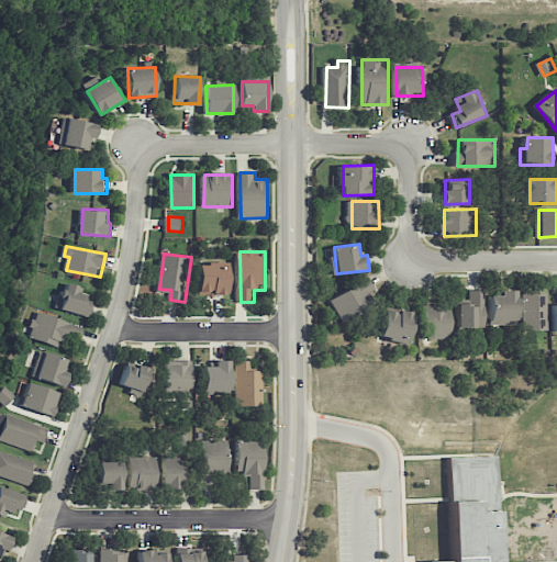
[(201,263),(201,295),(231,295),(231,262),(201,263)]
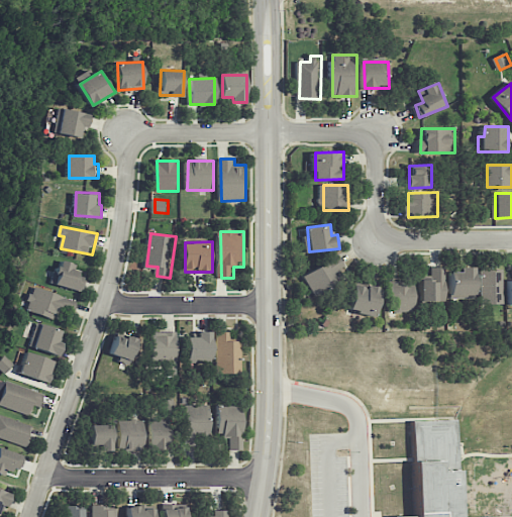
[(316,294),(351,274),(341,254),(305,275),(316,294)]
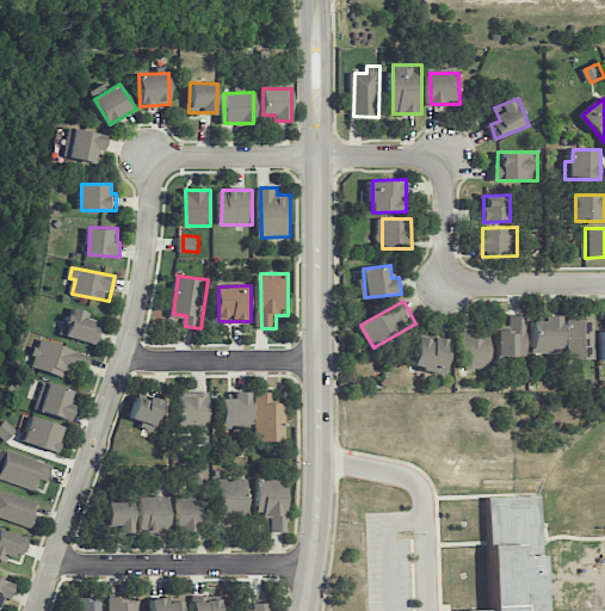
[(65,335),(97,344),(103,325),(85,320),(87,310),(72,307),(65,335)]
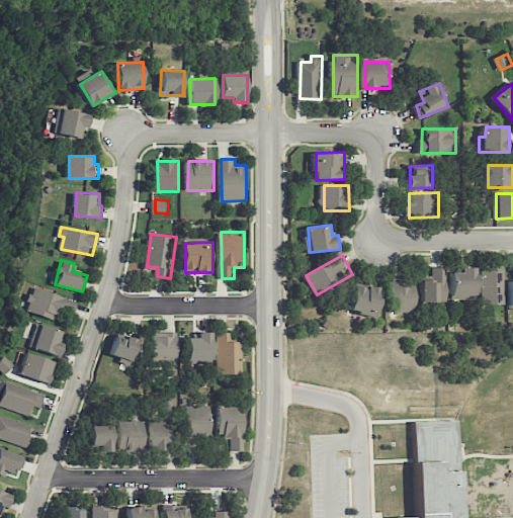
[(423,280),(424,301),(448,301),(448,267),(434,267),(434,279),(423,280)]
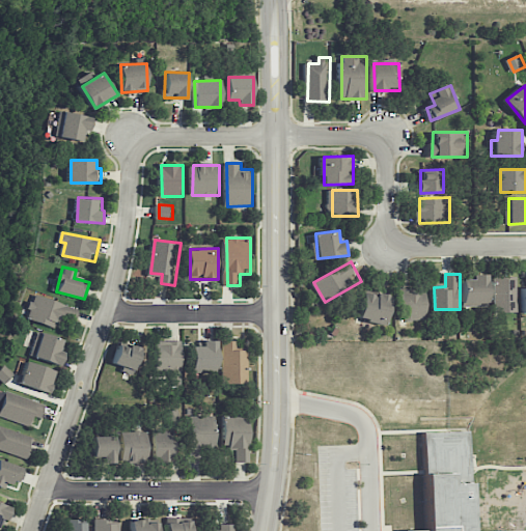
[(465,306),(491,306),(491,274),(475,275),(475,280),(465,280),(465,306)]
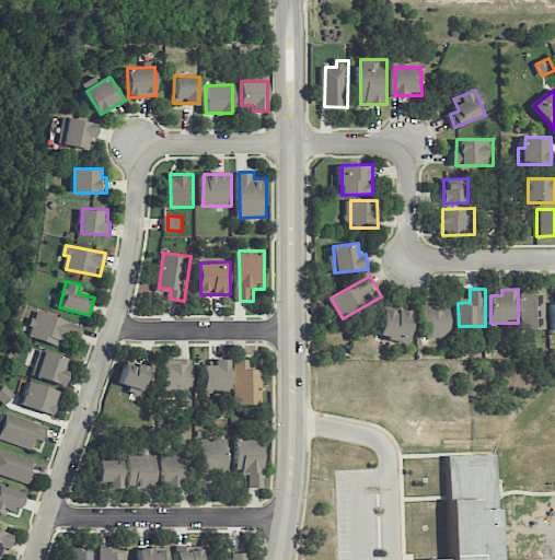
[(525,329),(550,329),(548,291),(524,292),(525,329)]
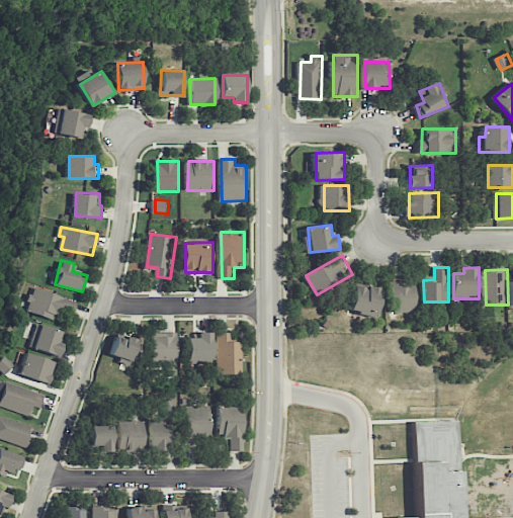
[(418,281),(392,282),(392,313),(418,312),(418,281)]
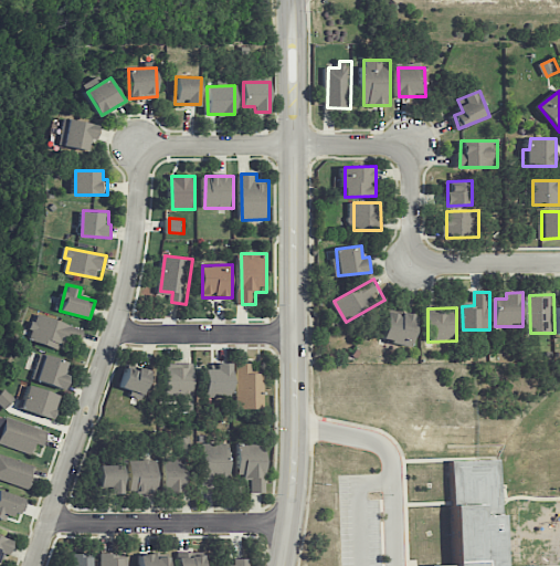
[(414,345),(418,315),(389,312),(384,342),(414,345)]
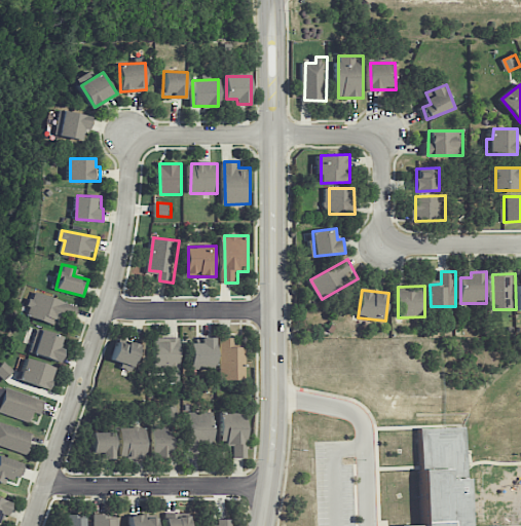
[(66,336),(40,328),(33,352),(63,362),(67,349),(63,347),(66,336)]
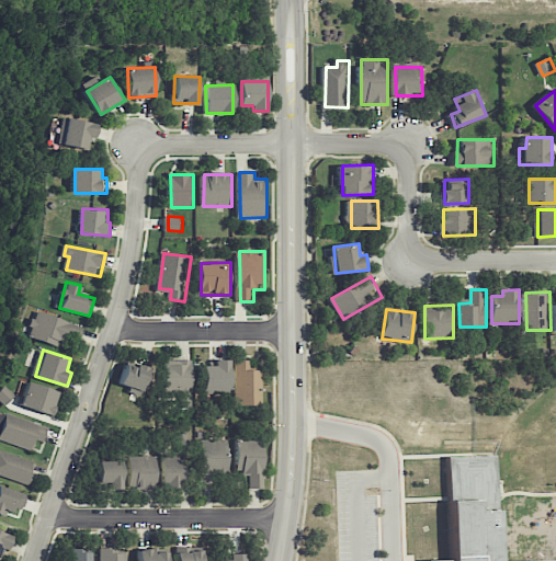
[(194,359),(169,359),(169,396),(195,396),(194,359)]
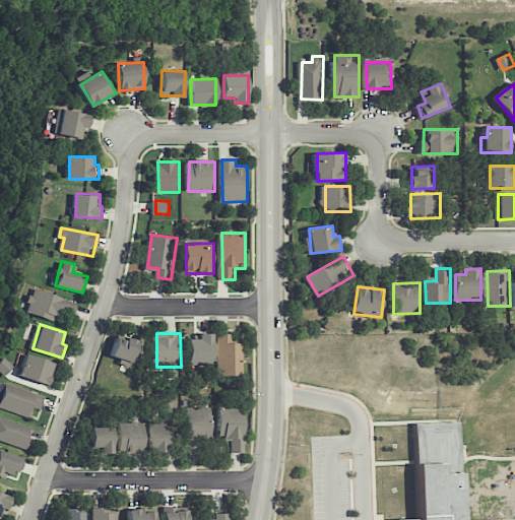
[(201,338),(190,339),(191,363),(215,363),(214,333),(201,333),(201,338)]
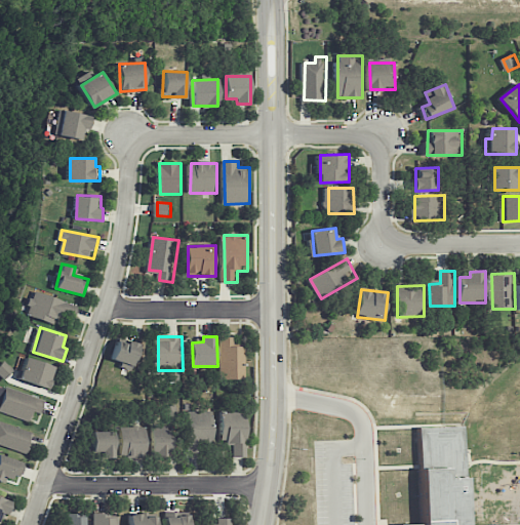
[(224,379),(248,378),(247,346),(237,346),(237,336),(223,337),(224,379)]
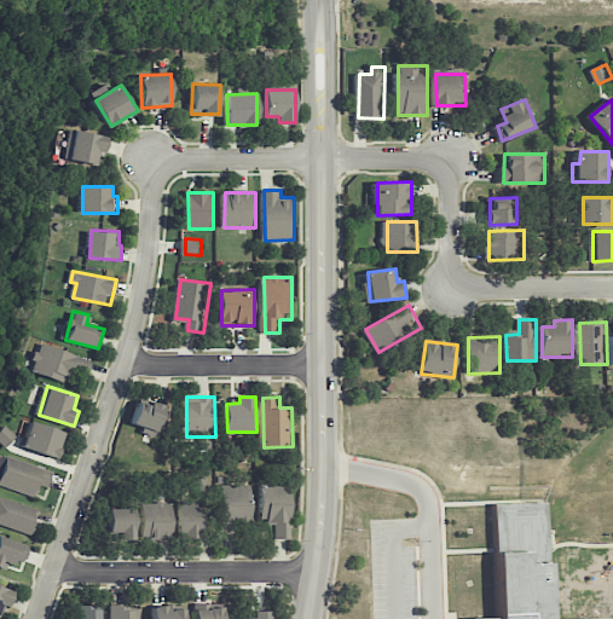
[(166,406),(142,400),(136,424),(146,427),(145,431),(160,434),(166,406)]
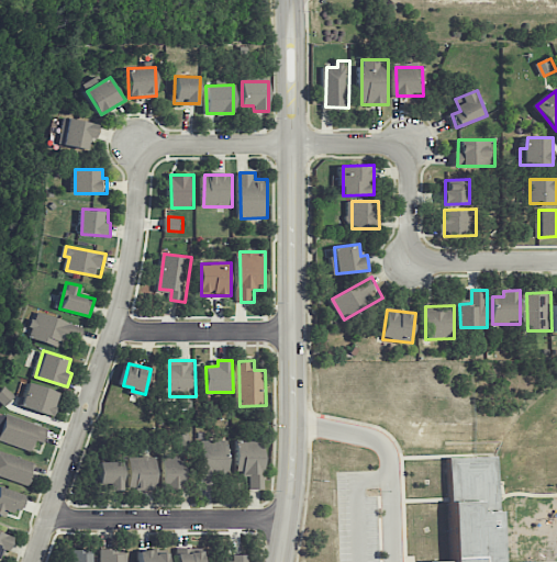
[(55,416),(64,394),(31,382),(22,404),(55,416)]
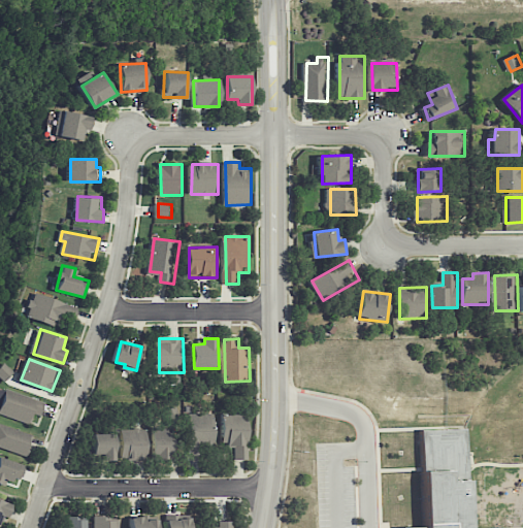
[(0,374),(7,382),(17,372),(7,363),(0,369),(0,374)]
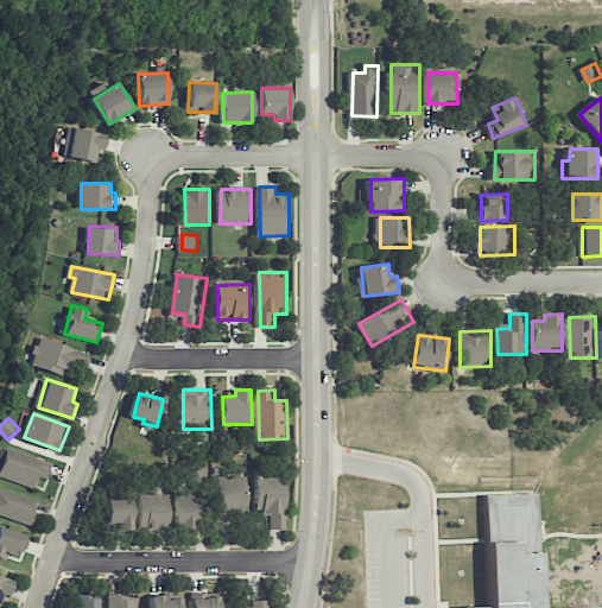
[(56,463),(1,445),(0,447),(0,475),(39,488),(43,476),(51,479),(56,463)]
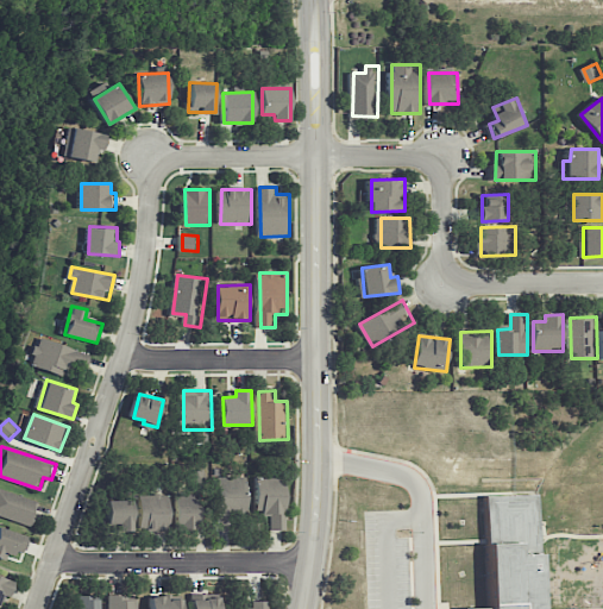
[(250,477),(221,476),(220,514),(250,514),(250,477)]
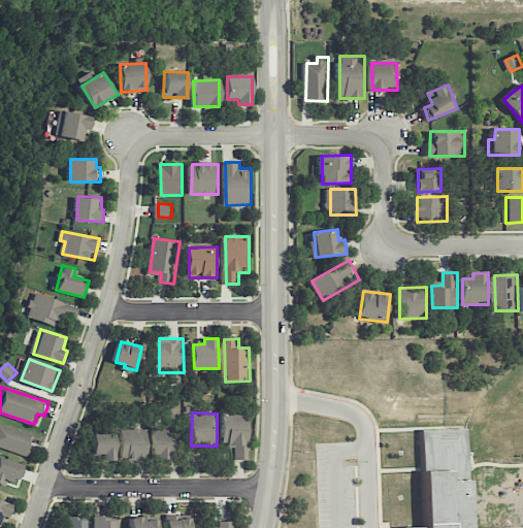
[(251,459),(251,413),(225,414),(226,447),(237,446),(237,460),(251,459)]
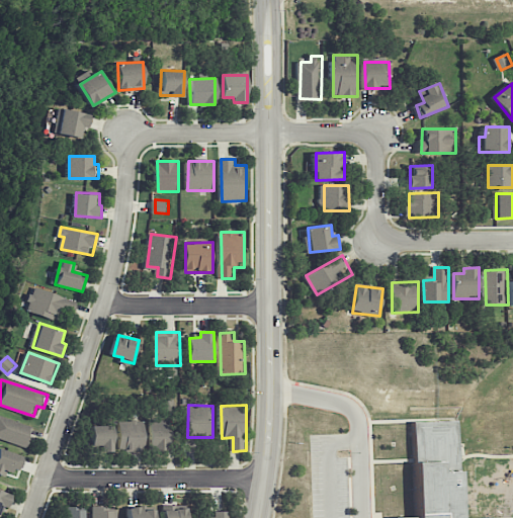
[(36,427),(0,414),(0,437),(29,447),(36,427)]
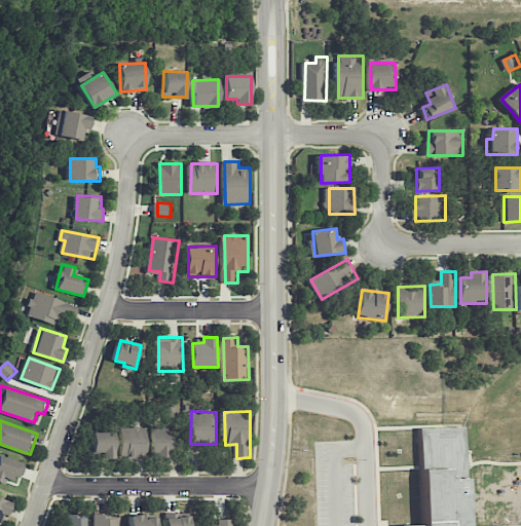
[(176,456),(177,426),(156,426),(155,455),(176,456)]
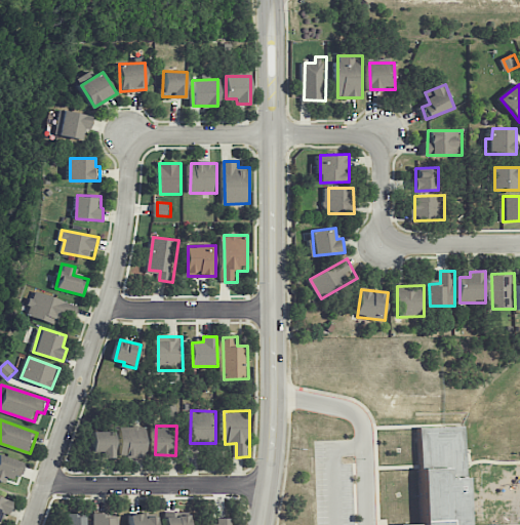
[(150,427),(123,427),(123,456),(149,456),(150,427)]
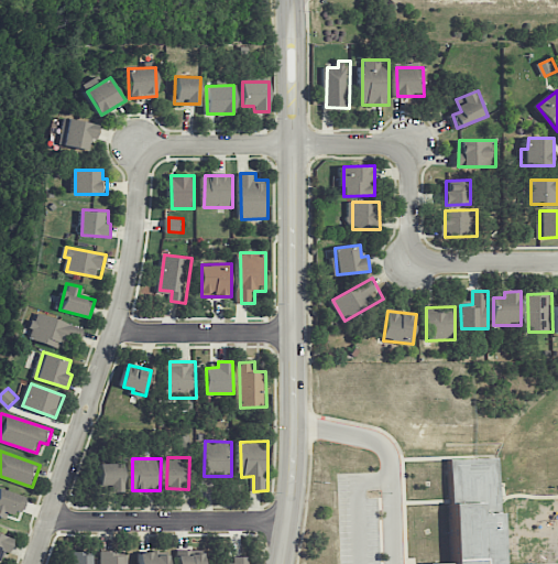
[(503,563),(500,458),(452,459),(456,563),(430,563),(429,563),(503,563)]
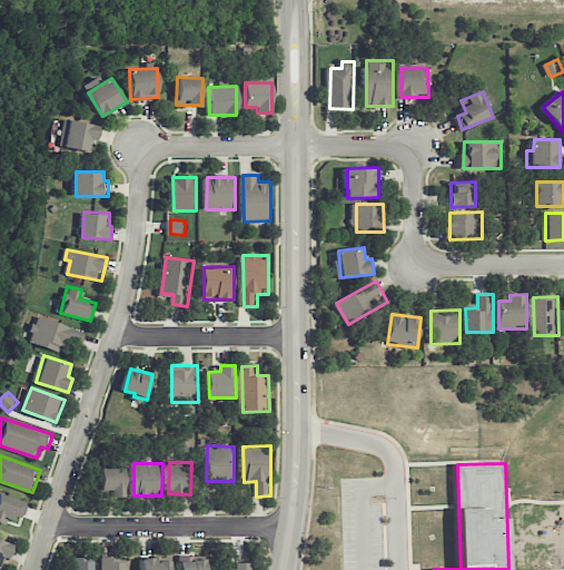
[(102,469),(102,495),(127,494),(126,468),(102,469)]
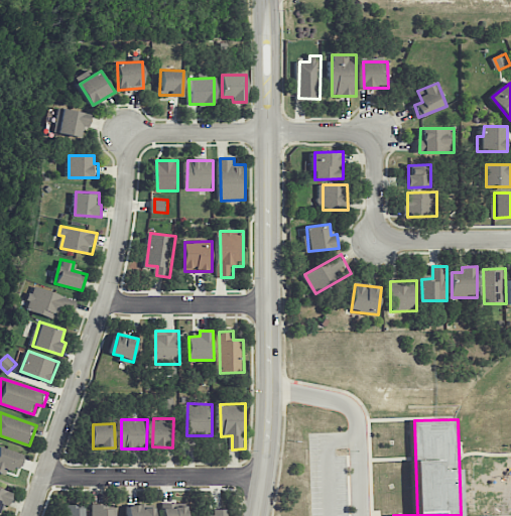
[(0,472),(10,476),(13,466),(21,469),(26,455),(0,445),(0,472)]
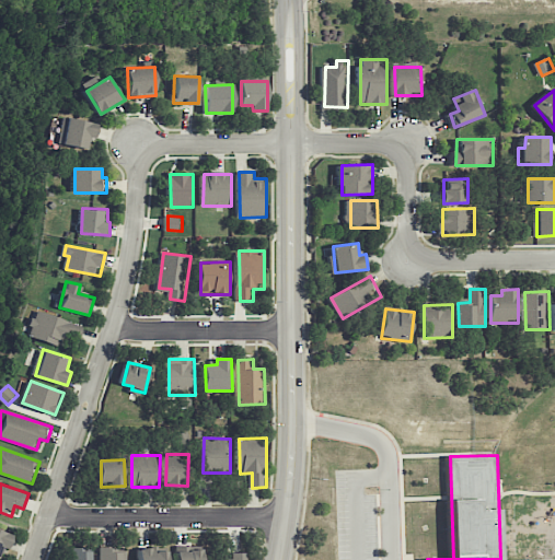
[(13,534),(0,529),(0,557),(4,559),(13,534)]
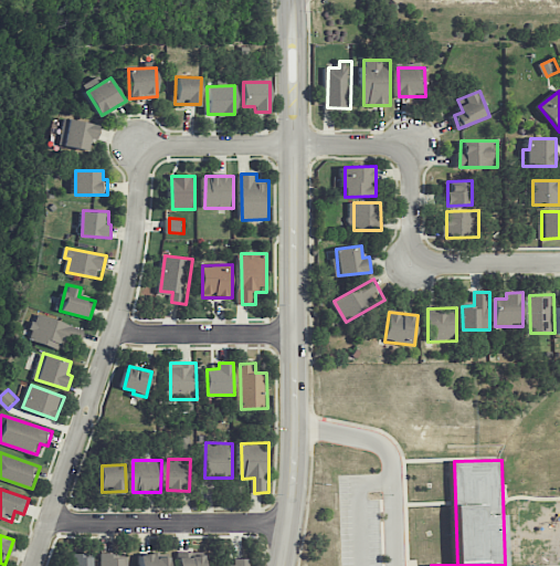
[(130,565),(130,552),(103,553),(103,565),(130,565)]
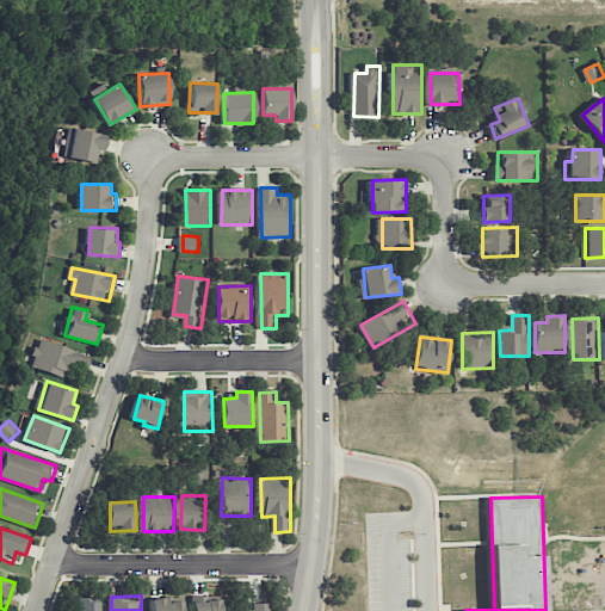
[(223,610),(223,596),(195,596),(195,610),(223,610)]
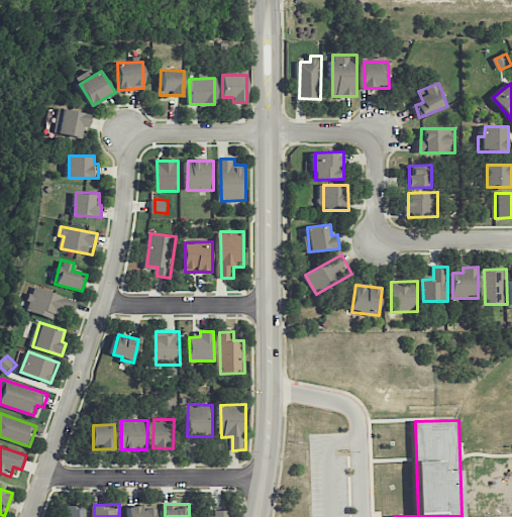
[(89,516),(89,505),(65,506),(65,516),(89,516)]
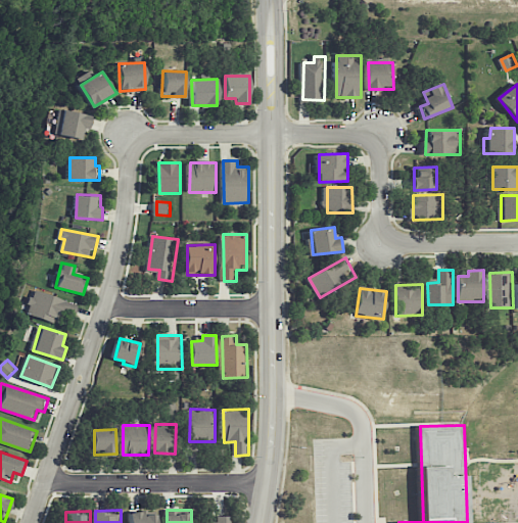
[(131,522),(158,522),(159,514),(132,513),(131,522)]
